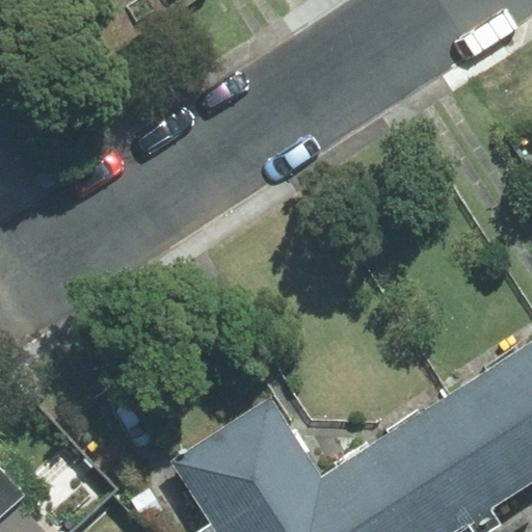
[(531,343),(451,395),(514,494),(531,482),(531,343)]
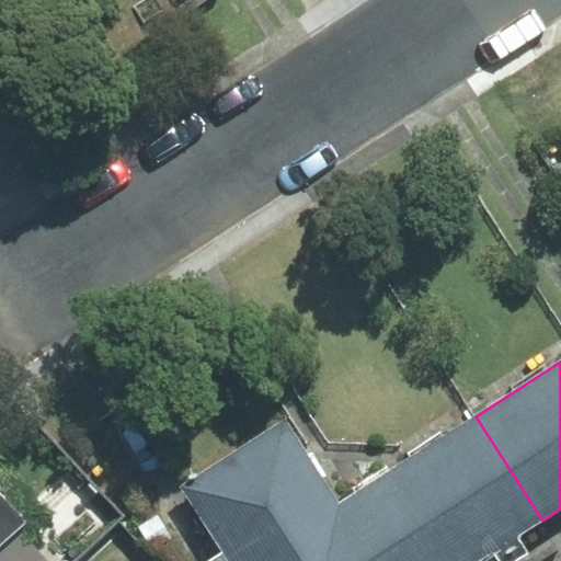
[(397,466),(457,560),(480,560),(494,552),(499,560),(516,560),(528,553),(518,536),(542,521),(476,416),(397,466)]
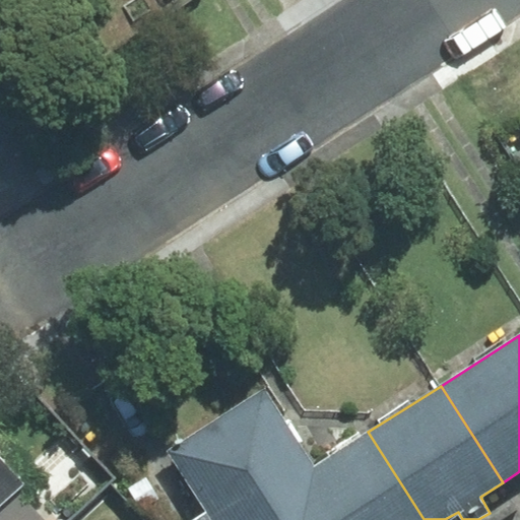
[(265,390),(170,452),(208,510),(192,519),(302,519),(314,466),(265,390)]
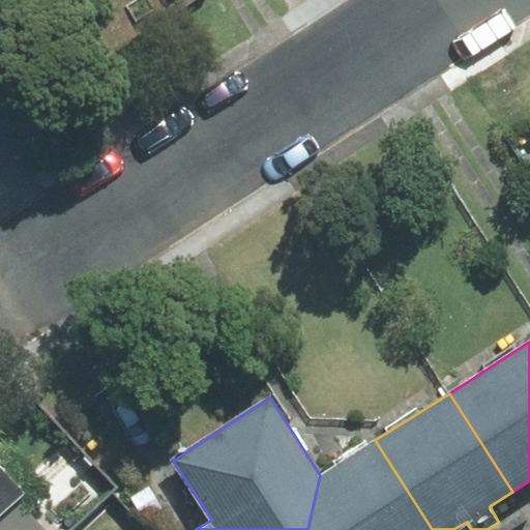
[(320,475),(307,529),(432,529),(375,440),(320,475)]
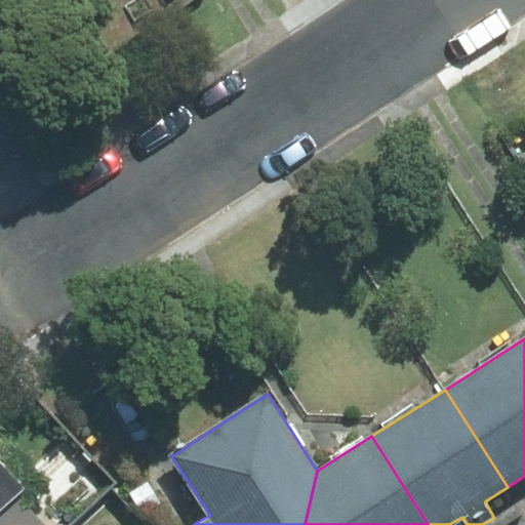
[(0,524),(44,524),(16,494),(24,488),(0,461),(0,524)]
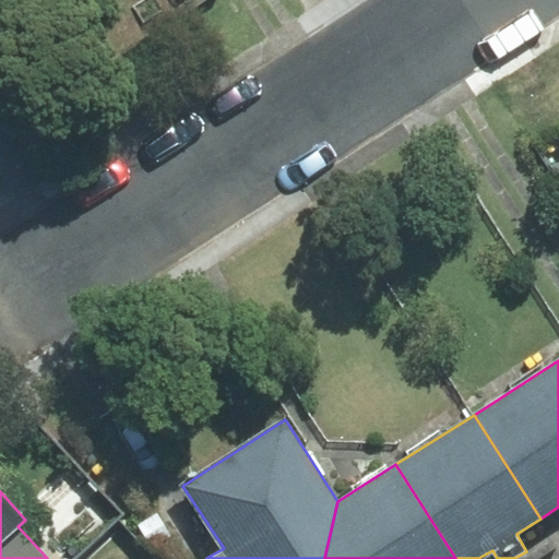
All buildings are outlined.
